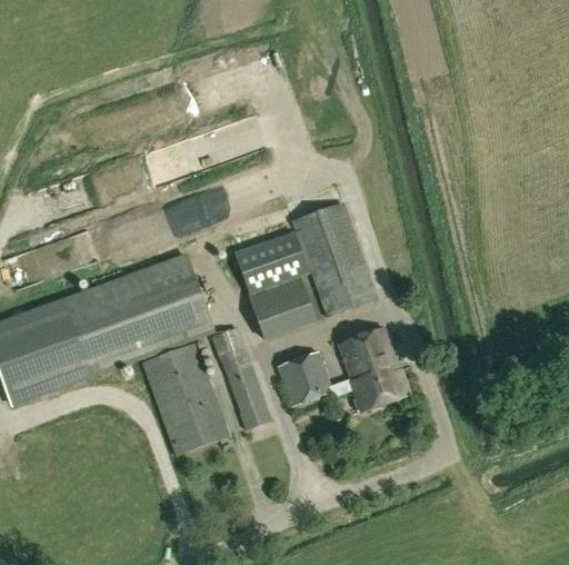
[(155,186),(183,169),(171,147),(142,164),(155,186)]
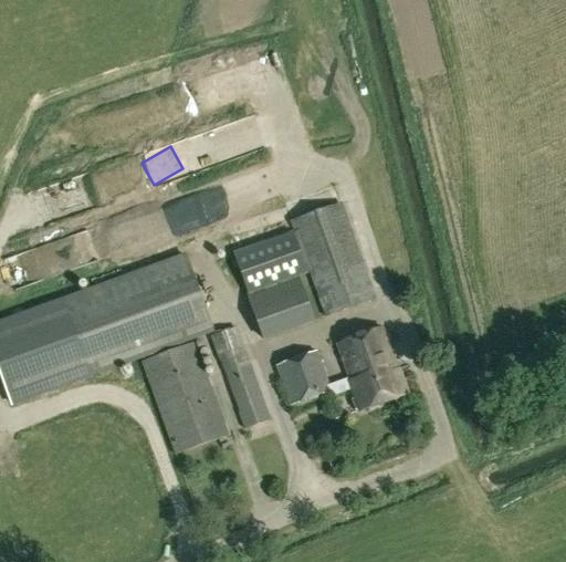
[(339,201),(292,218),(296,229),(311,270),(326,313),(374,295),(339,201)]
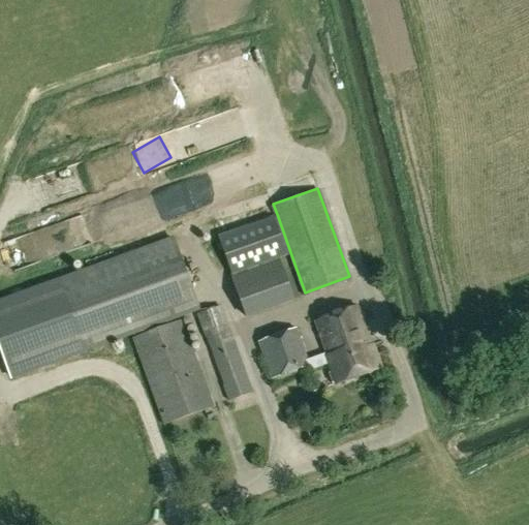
[(279,256),(290,252),(277,214),(218,235),(231,273),(279,256)]
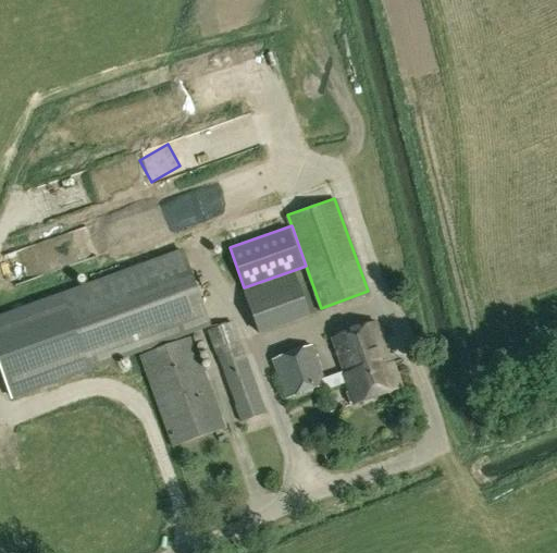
[(209,321),(182,248),(0,316),(0,370),(9,395),(209,321)]
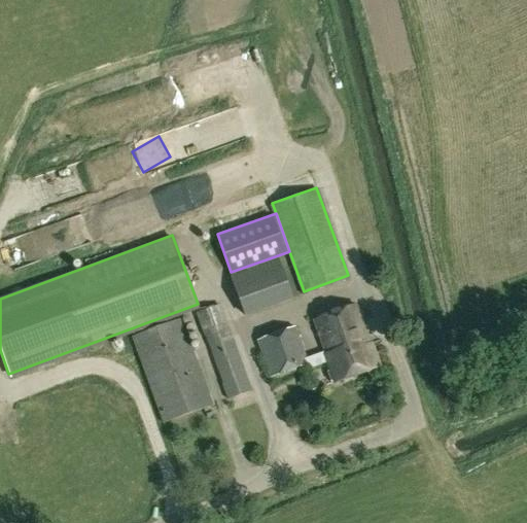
[(292,295),(278,255),(231,272),(229,273),(245,314),(292,295)]
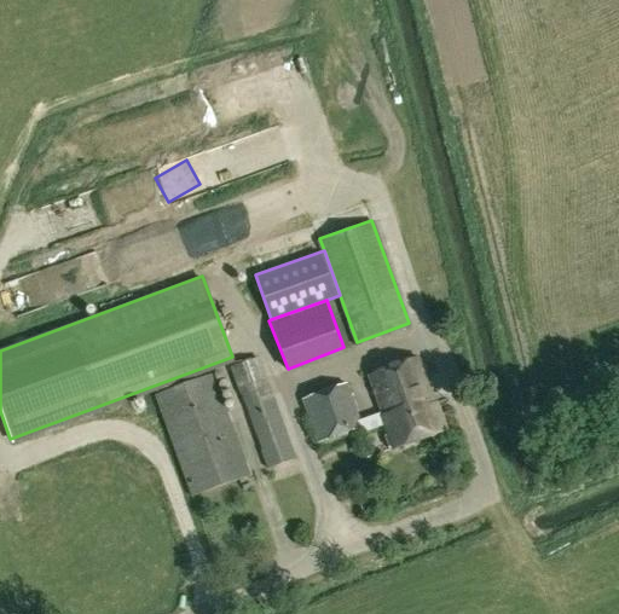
[(258,354),(231,364),(268,465),(295,456),(258,354)]
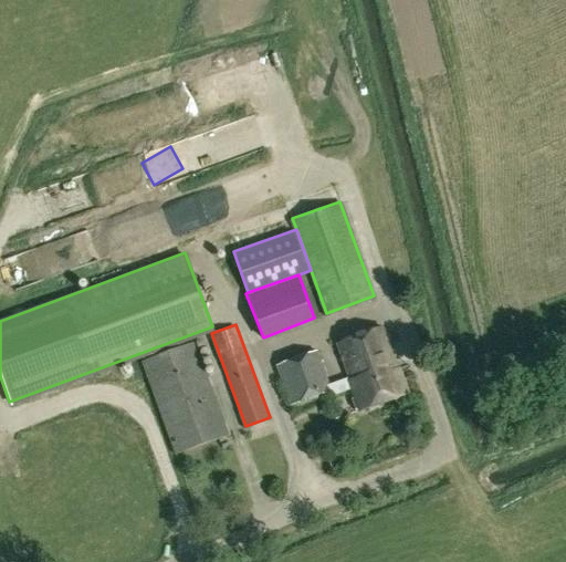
[(354,393),(350,396),(355,407),(359,408),(360,409),(407,392),(398,366),(398,367),(383,325),(338,342),(349,375),(328,383),(316,349),(276,362),(292,403),(331,388),(332,392),(352,385),(354,393)]
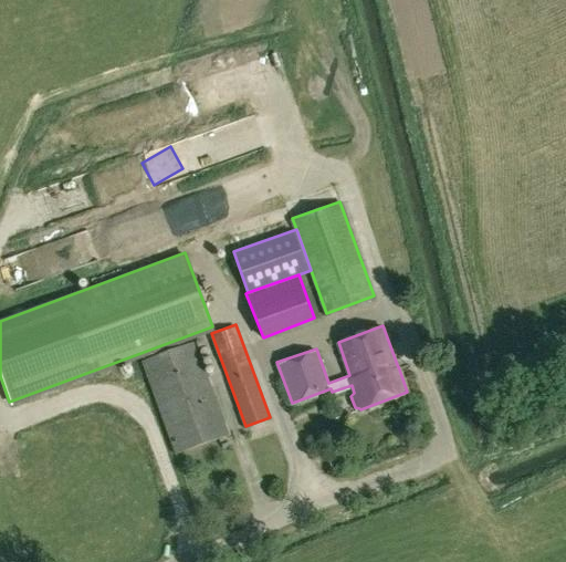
[(195,341),(142,360),(176,451),(229,432),(195,341)]
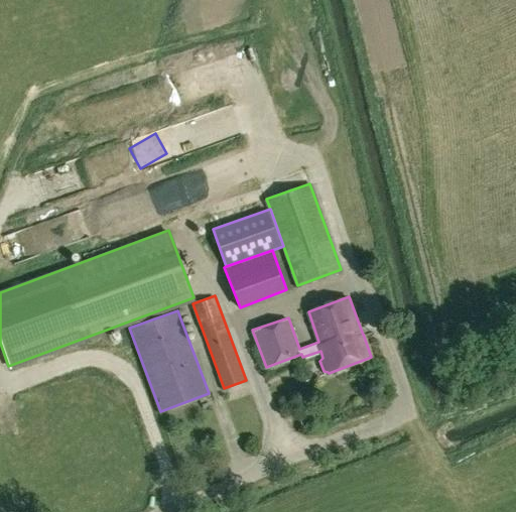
[(303,424),(324,417),(319,407),(300,414),(303,424)]
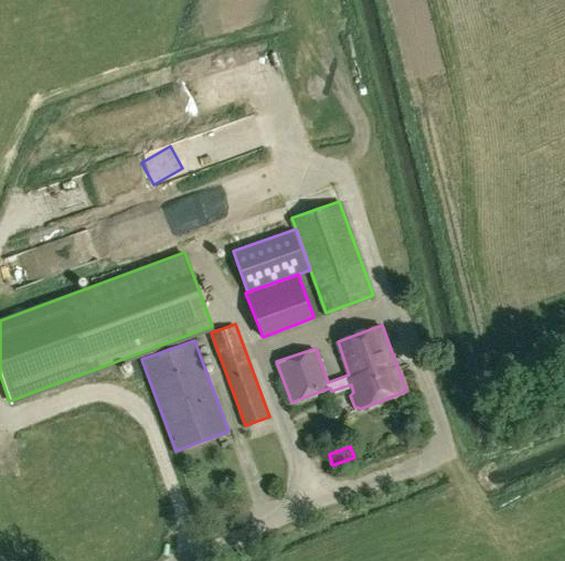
All buildings are outlined.
